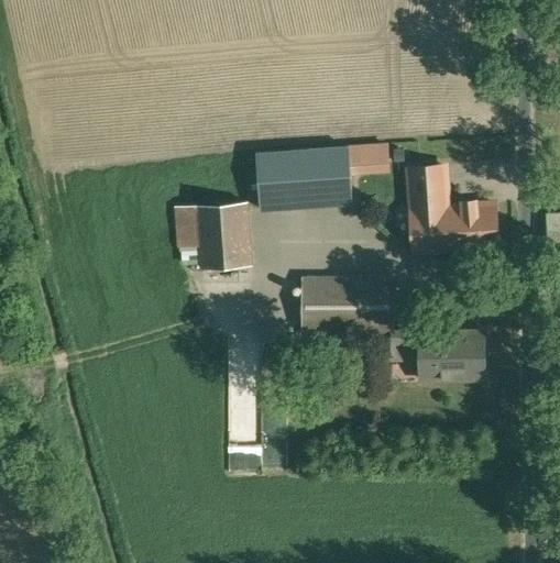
[(346,146),(255,153),(260,210),(350,203),(349,194),(347,174),(348,174),(346,146)]
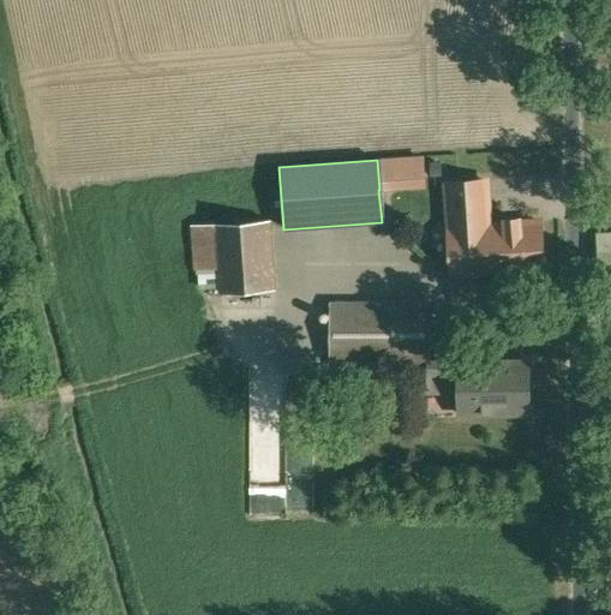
[(481,184),(445,186),(451,273),(538,267),(534,218),(484,222),(481,184)]
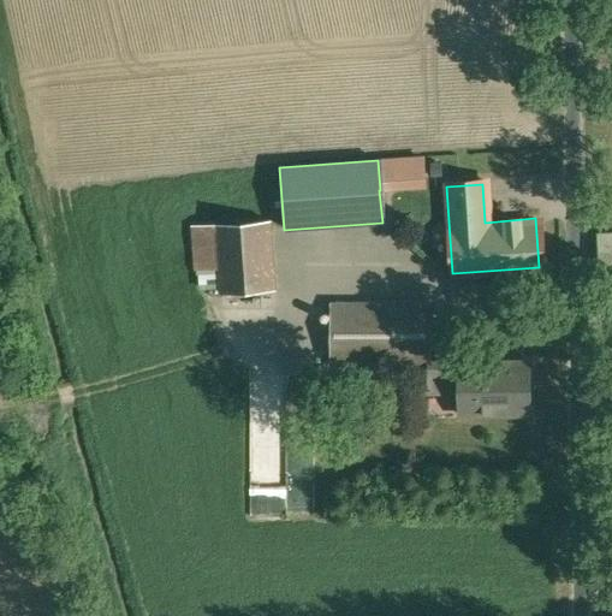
[(380,190),(379,190),(381,212),(420,209),(417,188),(380,190)]
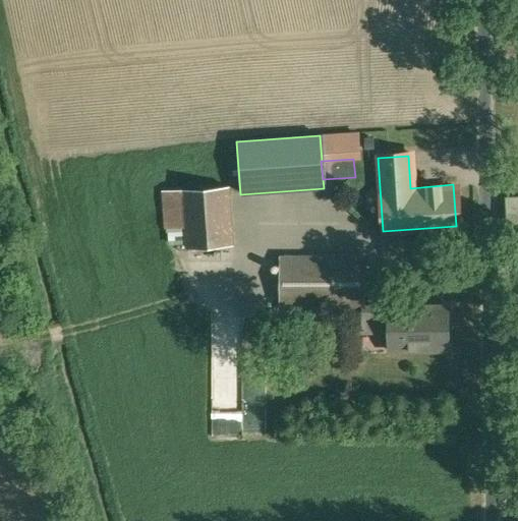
[(225,187),(180,190),(185,248),(229,245),(225,187)]
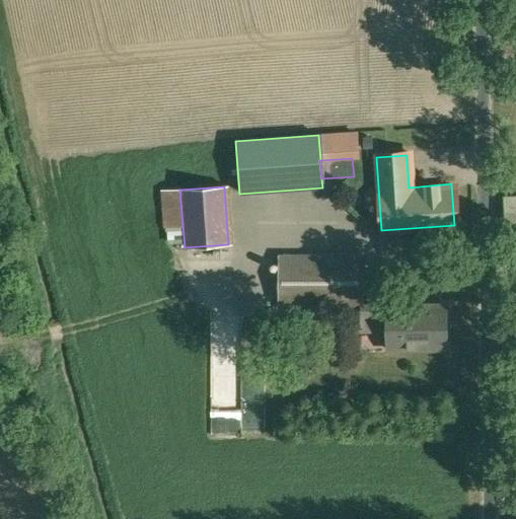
[(360,257),(277,257),(277,307),(359,307),(360,306),(360,257)]
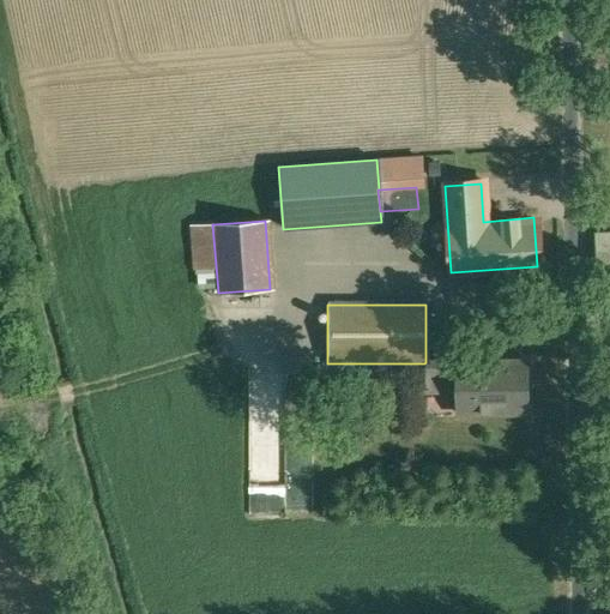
[(503,366),(457,366),(457,362),(426,362),(424,363),(424,387),(454,387),(454,413),(526,413),(526,362),(503,362),(503,366)]
